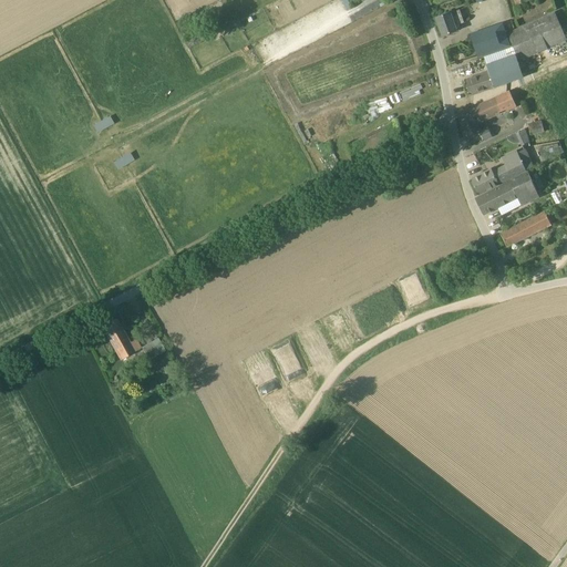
[(566,40),(555,11),(507,33),(519,61),(566,40)]
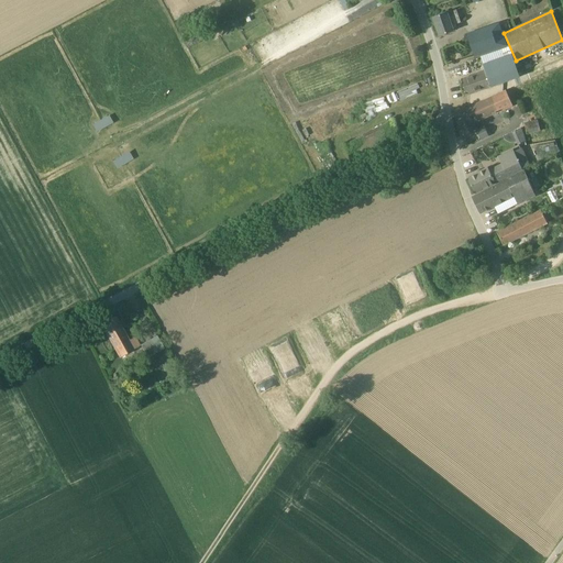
[(459,13),(450,15),(449,13),(433,19),(440,36),(454,32),(452,26),(462,22),(459,13)]
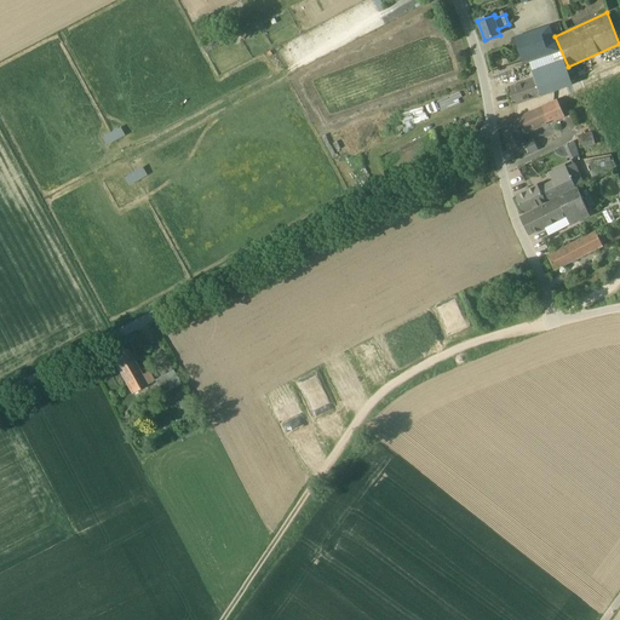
[(550,27),(515,38),(523,63),(558,51),(550,27)]
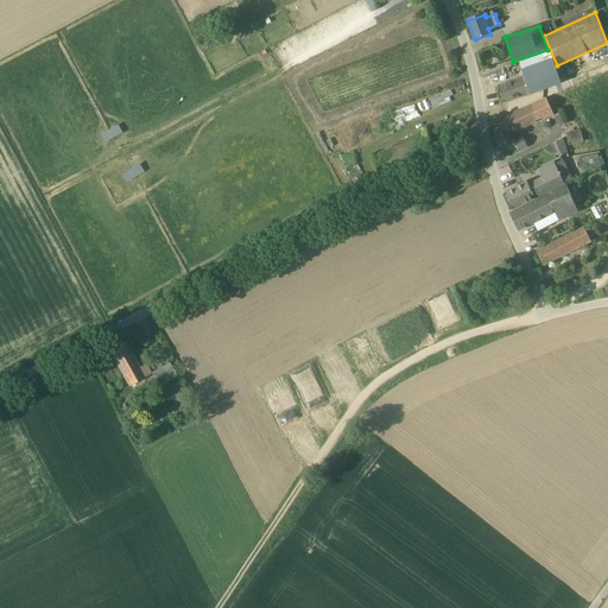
[(504,103),(551,87),(559,84),(551,59),(544,63),(542,56),(519,63),(525,78),(499,87),(504,103)]
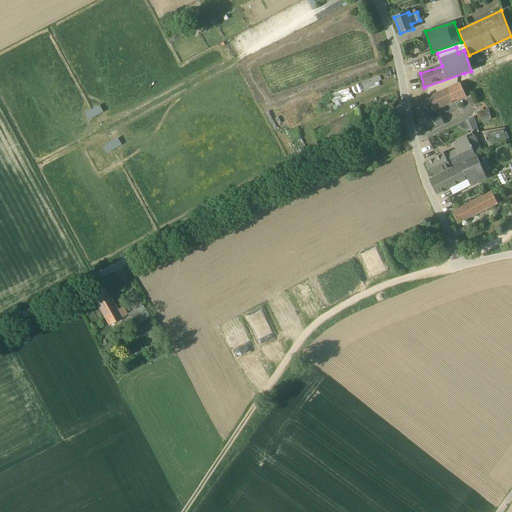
[(466,95),(461,86),(413,104),(417,114),(466,95)]
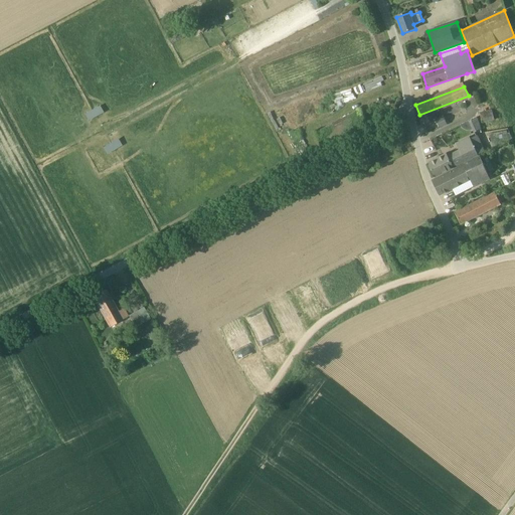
[(470,100),(469,96),(419,115),(423,125),(437,120),(434,113),(470,100)]
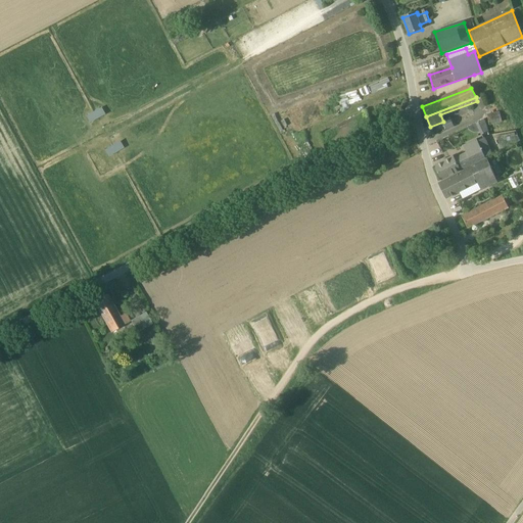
[(100,106),(84,114),(88,122),(103,113),(100,106)]
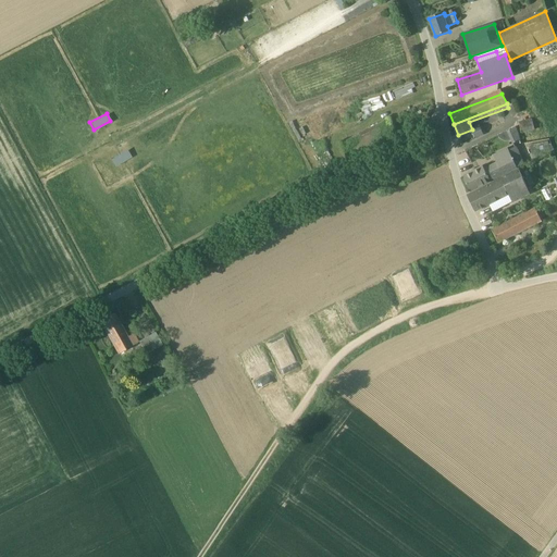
[(395,133),(388,119),(341,144),(349,158),(395,133)]
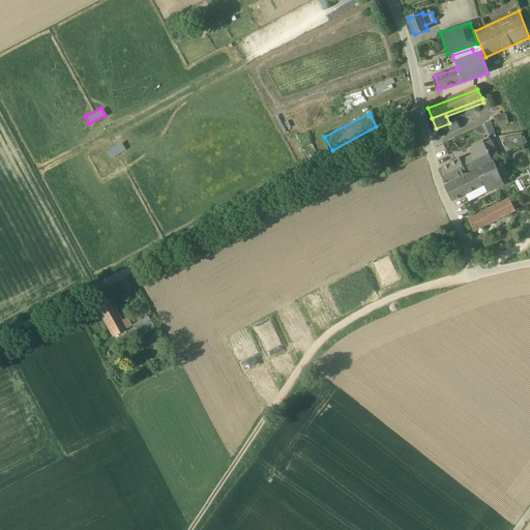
[(506,113),(494,116),(497,126),(508,123),(506,113)]
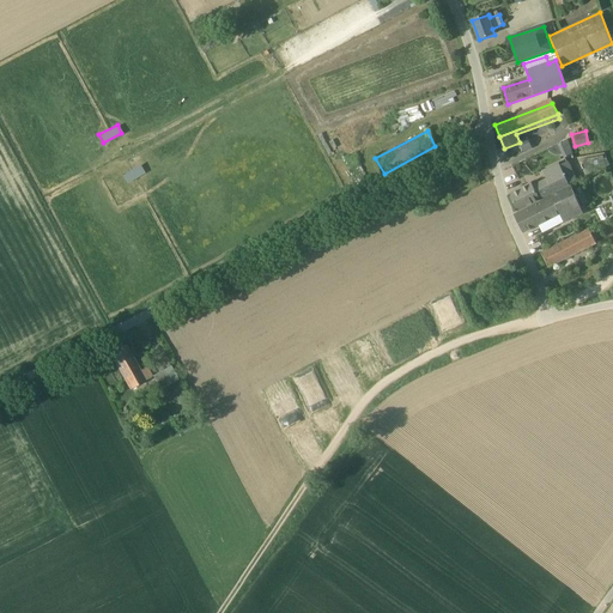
[(528,139),(520,143),(523,152),(533,149),(528,139)]
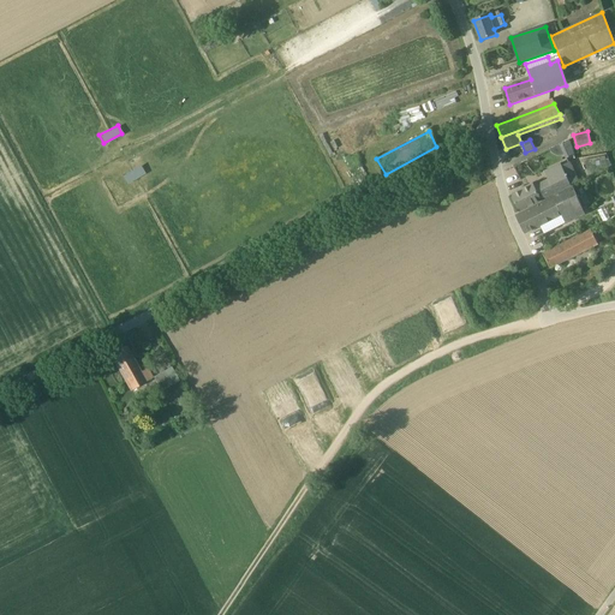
[(569,141),(560,145),(566,157),(574,154),(569,141)]
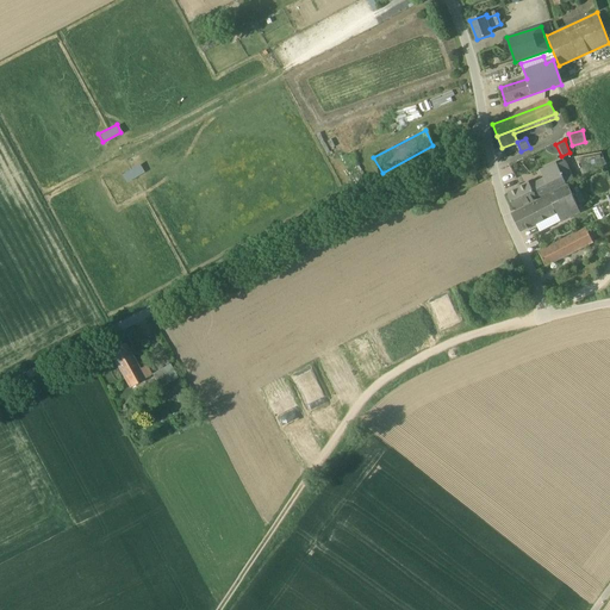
[(574,180),(566,160),(556,165),(556,163),(541,170),(545,179),(530,187),(528,184),(508,194),(515,211),(566,184),(574,180)]
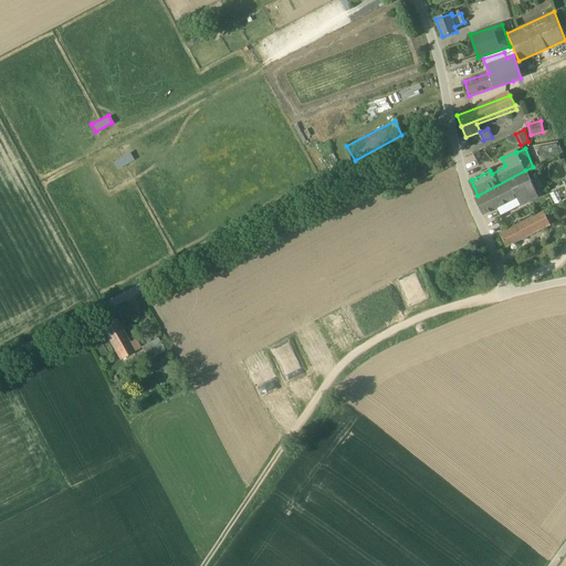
[(115,168),(133,160),(129,153),(111,160),(115,168)]
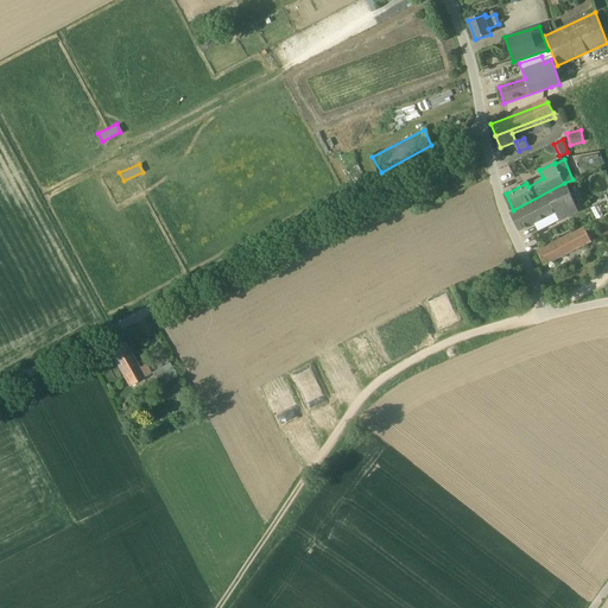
[(438,181),(423,187),(426,197),(436,194),(435,192),(442,190),(438,181)]
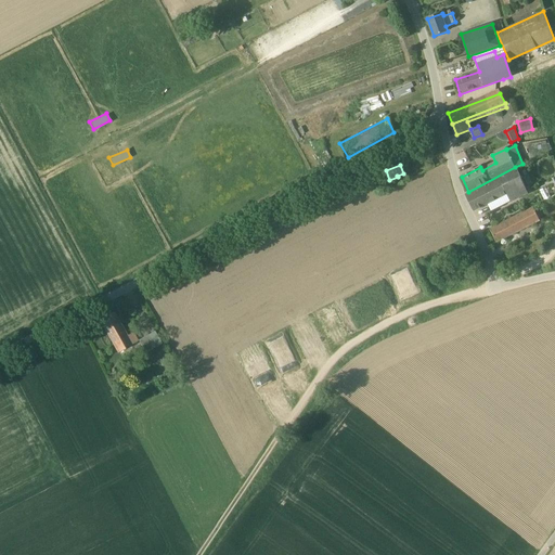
[(517,169),(466,195),(475,210),(507,194),(511,201),(529,192),(517,169)]
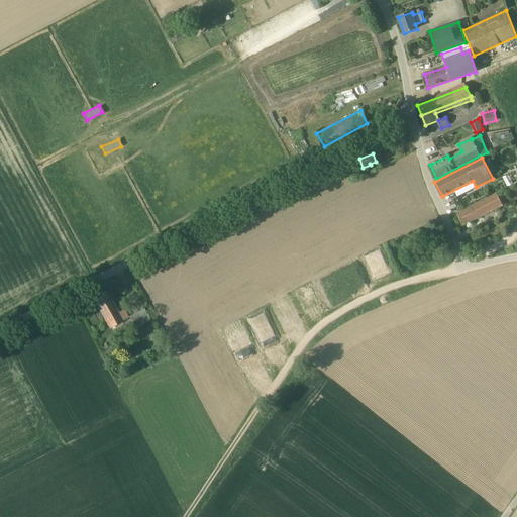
[(503,205),(497,194),(457,214),(462,225),(503,205)]
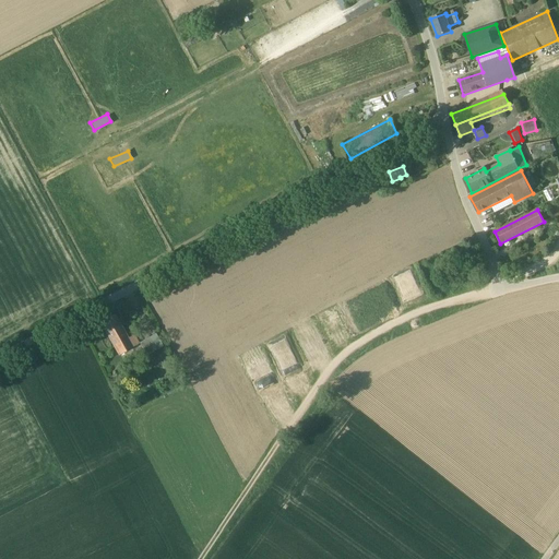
[(132,333),(125,336),(113,314),(100,322),(119,356),(139,346),(132,333)]
